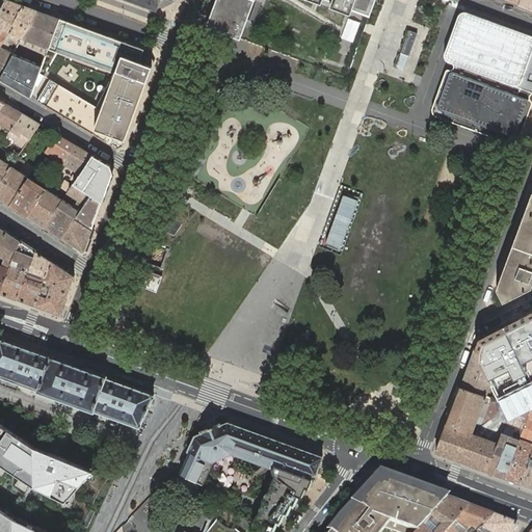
[(5,0),(0,9),(0,44),(2,46),(5,41),(24,5),(9,0),(5,0)]
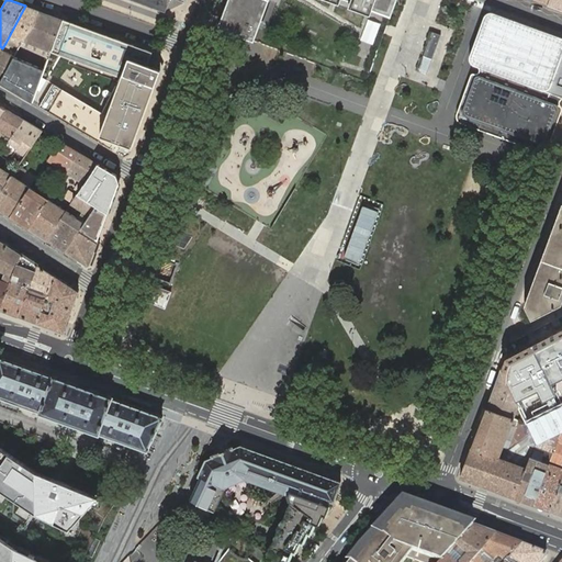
[(133,0),(160,10),(166,12),(170,0),(179,0),(183,1),(184,0),(133,0)]
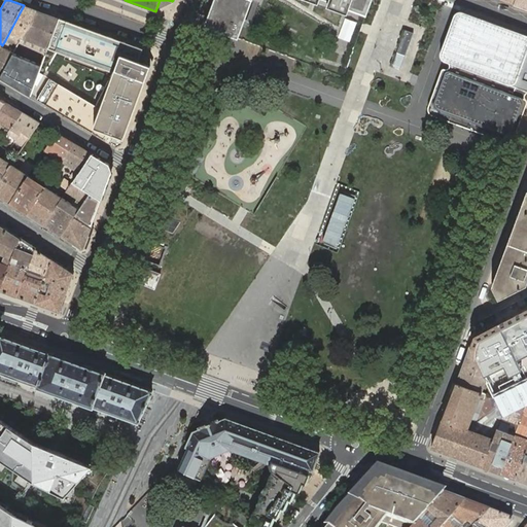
[(365,16),(372,0),(215,0),(213,7),(206,27),(210,29),(238,39),(252,0),(321,0),(329,3),(344,8),(365,16)]
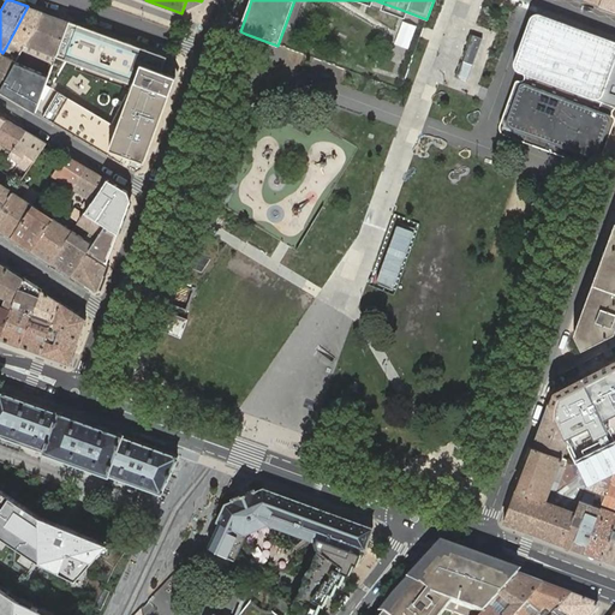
[(614,0),(601,0),(599,5),(614,10),(614,0)]
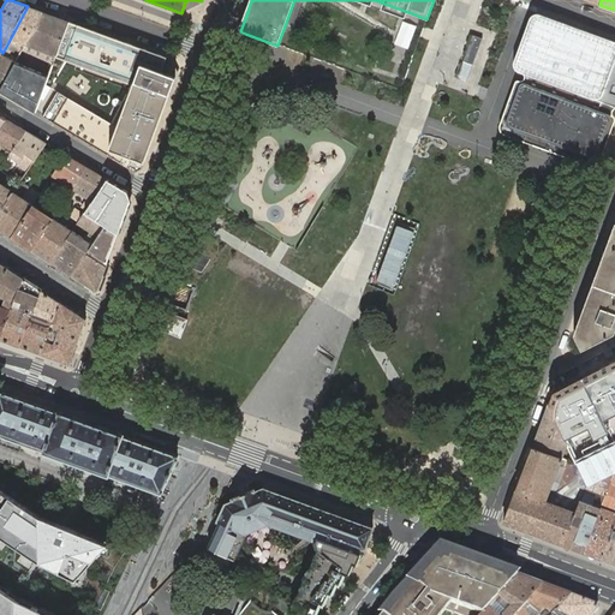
[(19,54),(22,48),(42,11),(28,6),(6,47),(12,51),(19,54)]
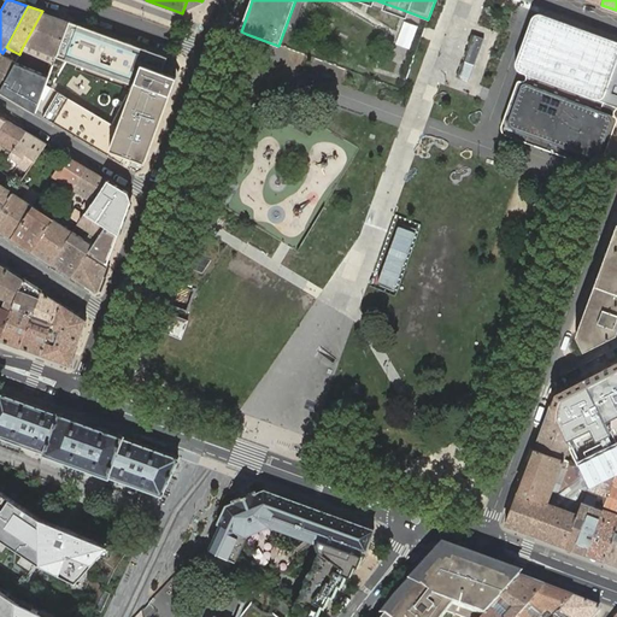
[(428,19),(403,10),(400,16),(427,25),(428,19)]
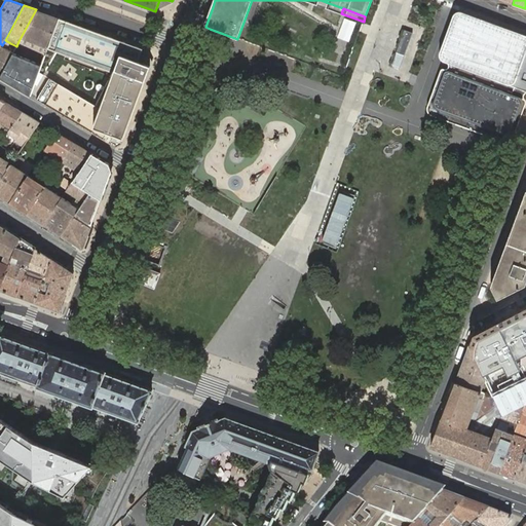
[(33,46),(46,51),(48,47),(60,17),(36,9),(19,41),(33,46)]
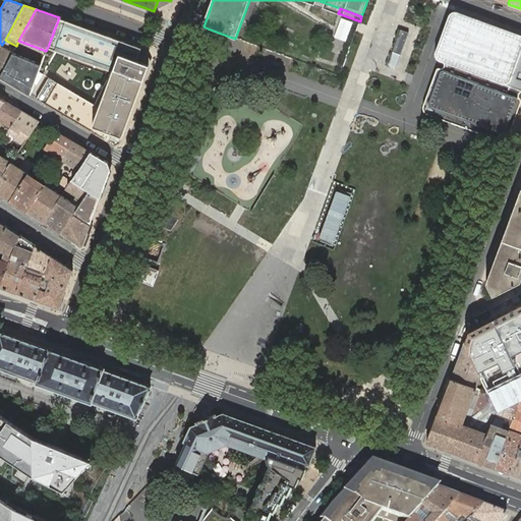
[(425,113),(504,141),(507,139),(520,100),(520,35),(455,10),(450,13),(435,54),(437,60),(440,61),(422,108),(425,113)]
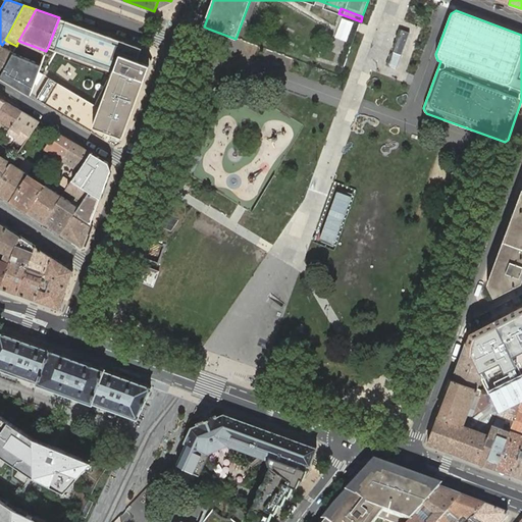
[(344,16),(337,37),(350,41),(356,20),(344,16)]
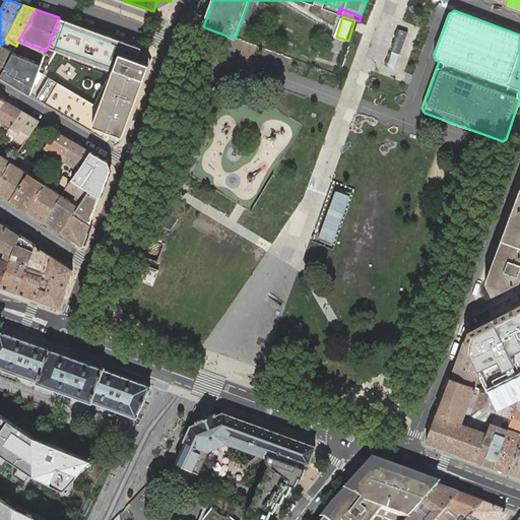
[(92,126),(90,131),(115,145),(120,143),(122,137),(148,66),(149,65),(145,63),(140,52),(141,48),(140,48),(59,17),(48,47),(114,71),(92,126)]
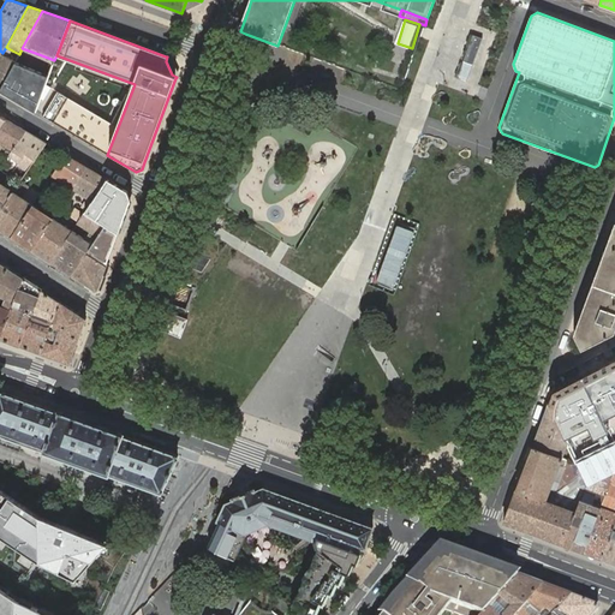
[(483,37),(472,34),(457,77),(467,81),(483,37)]
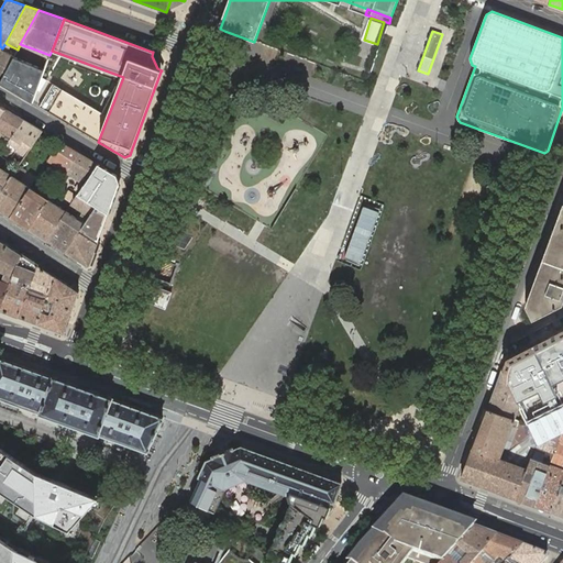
[(1,50),(6,52),(10,50),(11,46),(6,43),(2,48),(1,50)]
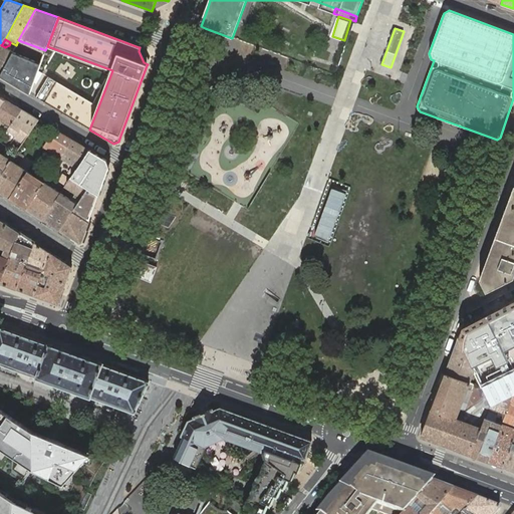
[(0,75),(29,93),(45,50),(32,45),(27,58),(12,53),(0,74),(0,75)]
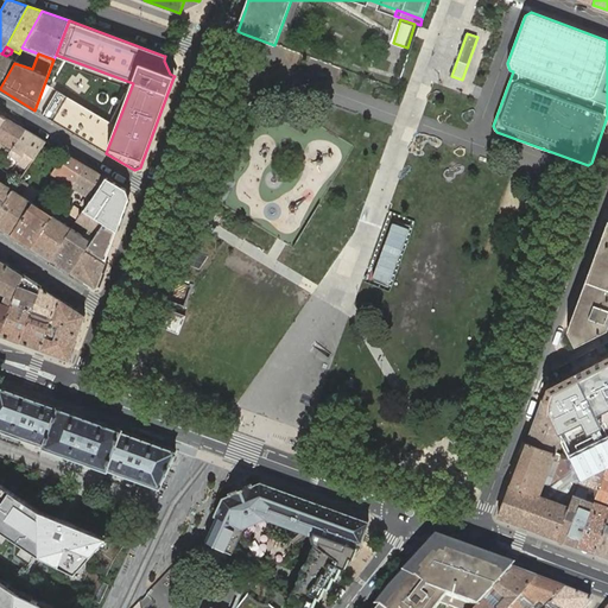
[(0,88),(14,63),(16,61),(6,56),(1,54),(0,55),(0,88)]
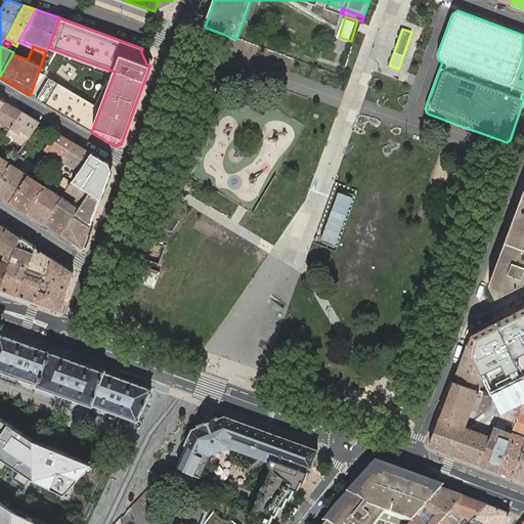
[(22,112),(4,101),(0,107),(0,122),(10,128),(22,112)]
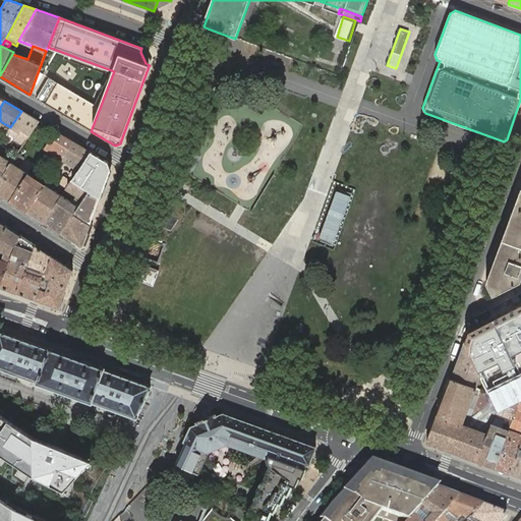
[(39,121),(21,111),(10,127),(7,132),(9,134),(12,129),(18,132),(7,149),(9,150),(6,155),(10,157),(8,161),(0,155),(0,179),(11,163),(17,154),(27,138),(39,121)]
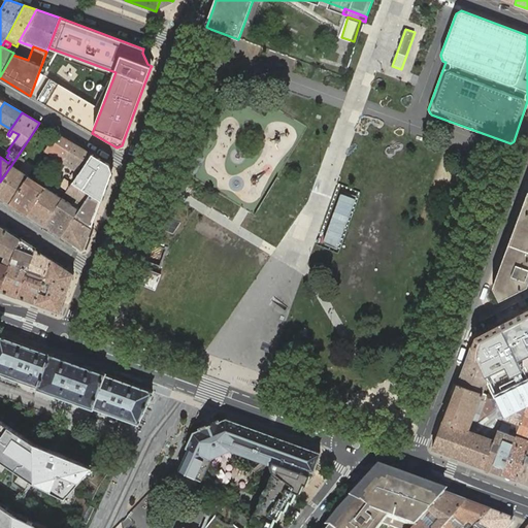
[(74,143),(57,133),(45,151),(35,166),(37,168),(47,153),(62,162),(74,143)]
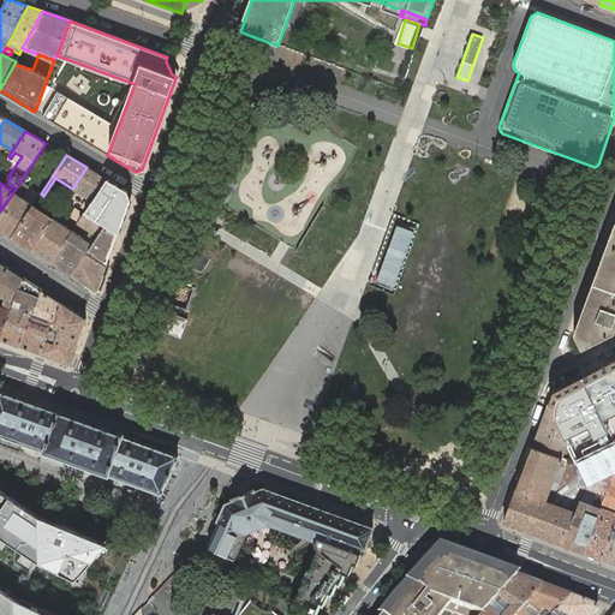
[(107,179),(87,167),(72,189),(93,202),(107,179)]
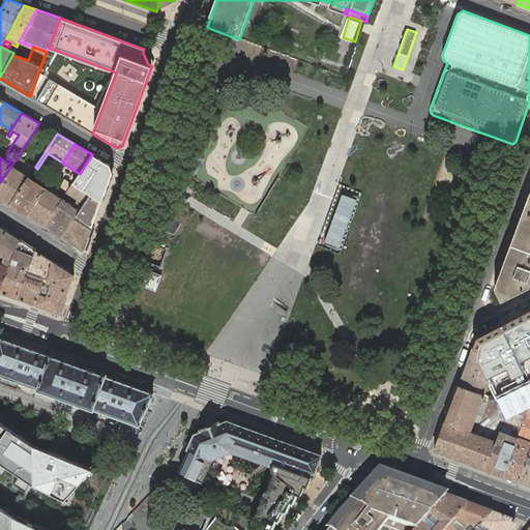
[(110,165),(92,154),(80,174),(74,182),(90,194),(101,201),(113,172),(110,165)]
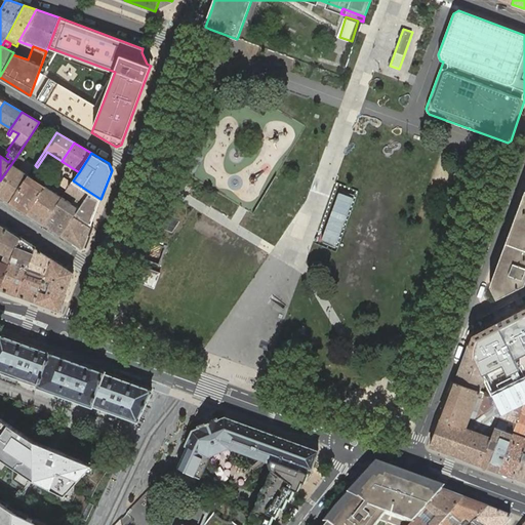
[(11,164),(0,180),(0,195),(9,202),(28,174),(17,168),(24,159),(17,155),(11,164)]
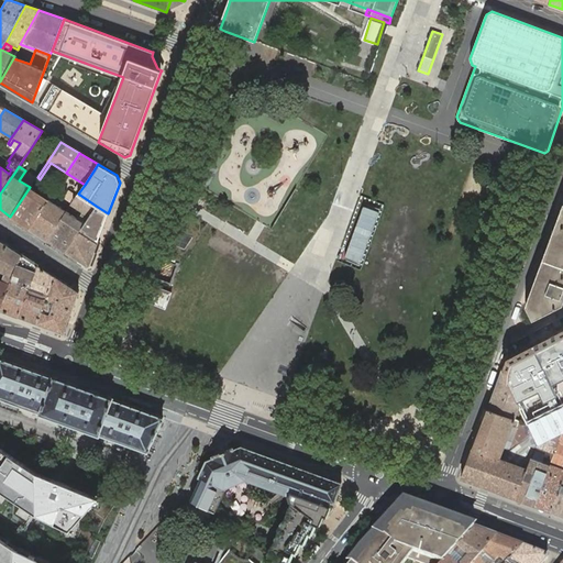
[(30,187),(10,217),(29,229),(48,199),(44,196),(30,187)]
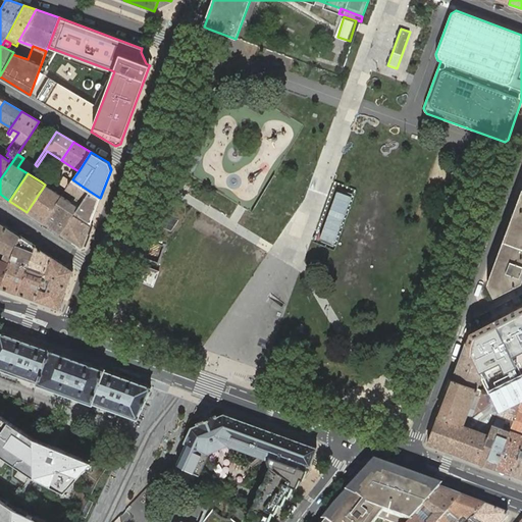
[(46,175),(41,181),(45,185),(49,177),(46,175)]
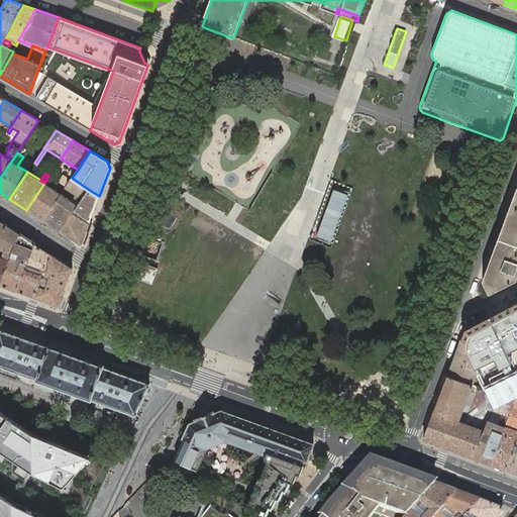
[(44,183),(26,210),(42,220),(61,194),(47,185),(53,177),(49,175),(48,176),(44,183)]
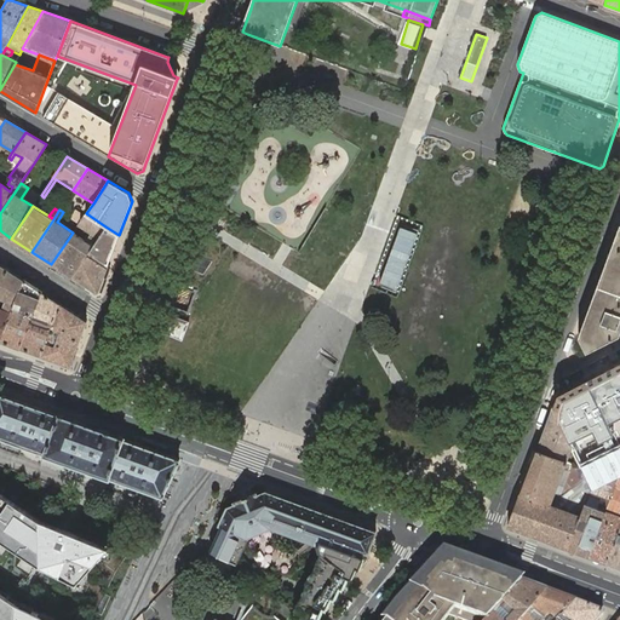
[(80,223),(85,214),(80,211),(75,219),(80,223)]
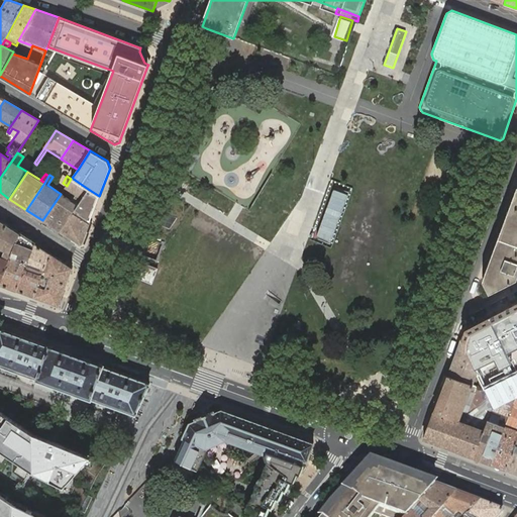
[(60,231),(72,213),(74,209),(78,204),(88,189),(72,178),(71,179),(67,186),(66,188),(61,194),(42,220),(60,231)]
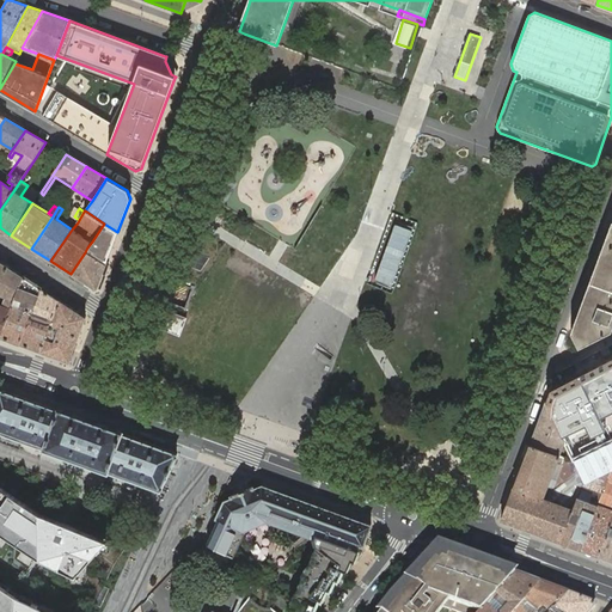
[(579,347),(611,330),(611,326),(611,220),(571,331),(579,347)]
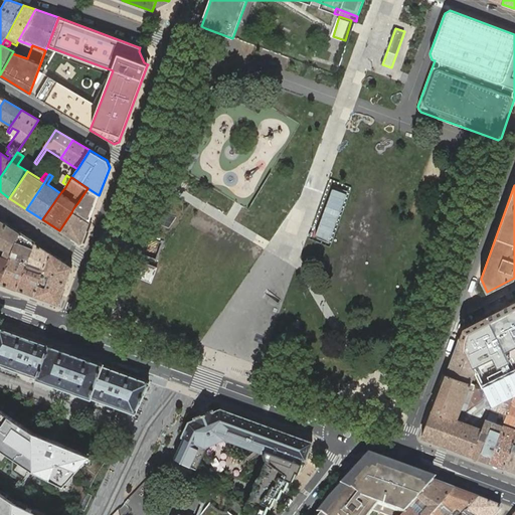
[(99,195),(88,188),(77,203),(73,208),(90,219),(99,195)]
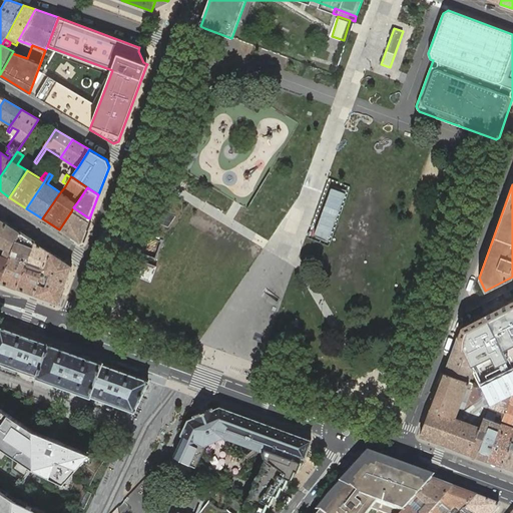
[(88,222),(89,218),(73,207),(71,211),(59,229),(79,242),(80,242),(88,222)]
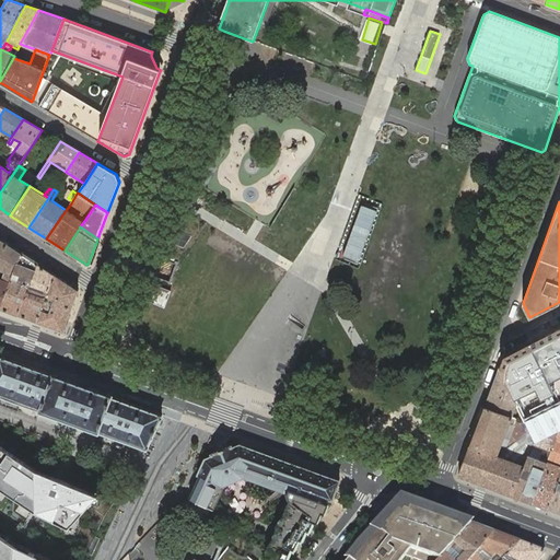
[(22,253),(0,238),(0,306),(12,278),(22,253)]
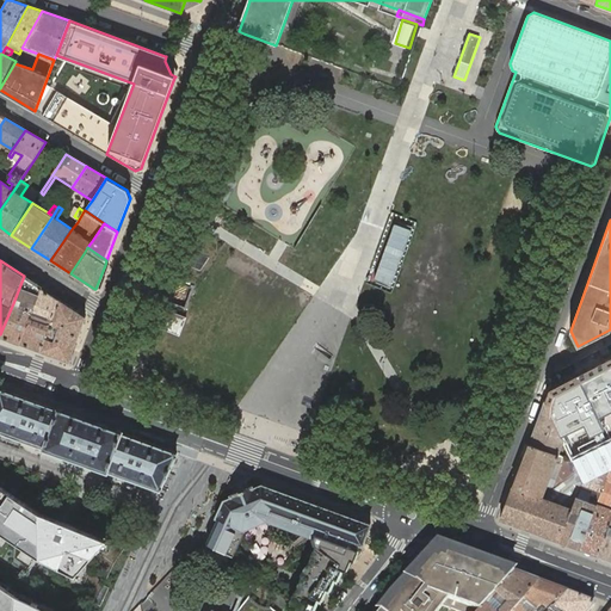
[(42,288),(24,276),(13,303),(32,312),(32,310),(42,288)]
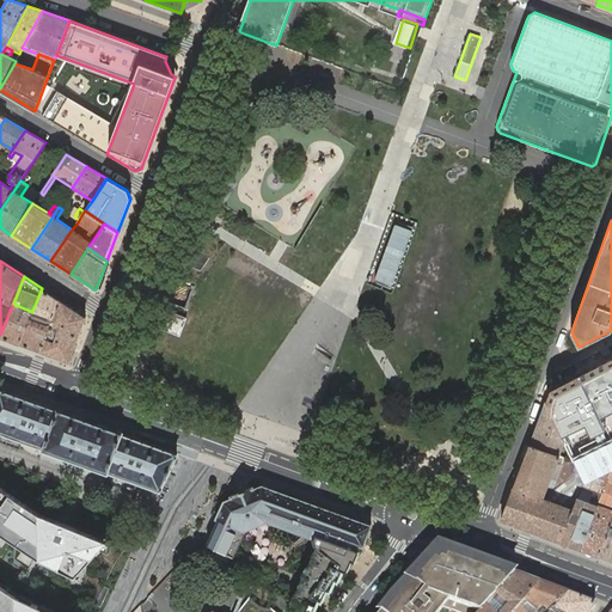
[(60,300),(42,288),(32,311),(49,317),(53,318),(60,300)]
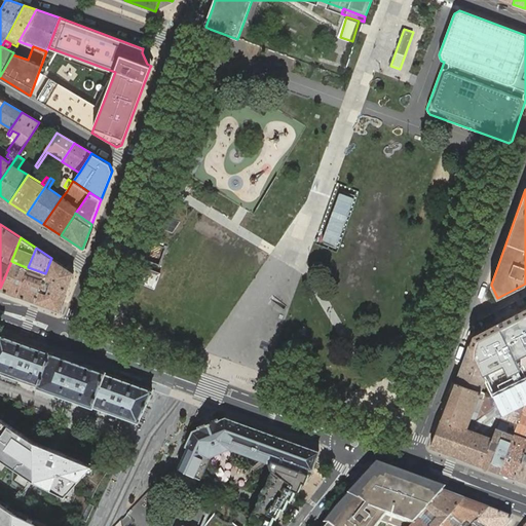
[(73,271),(51,258),(45,273),(34,302),(59,310),(60,310),(69,286),(73,273),(74,273),(73,272),(73,271)]
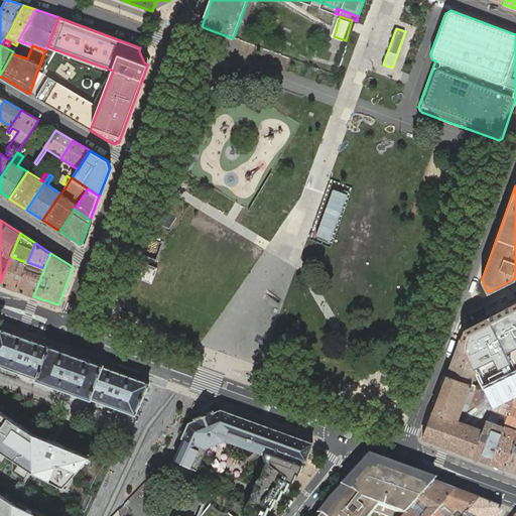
[(11,256),(0,282),(0,283),(16,289),(26,266),(27,263),(11,256)]
